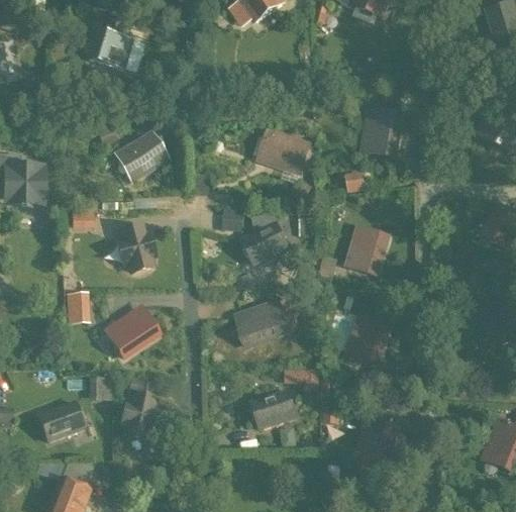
[(284,1),(283,0),(242,0),(258,20),(284,1)]
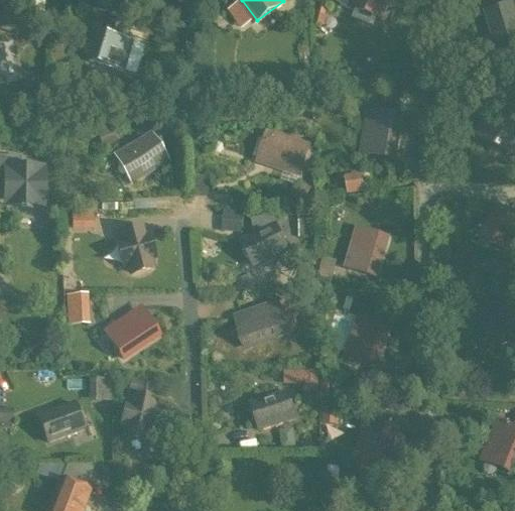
[(318,0),(314,18),(326,21),(328,11),(326,10),(328,0),(318,0)]
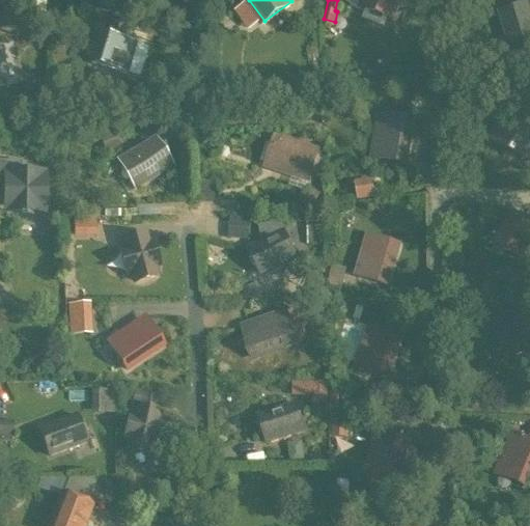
[(361,0),(360,4),(393,18),(399,0),(361,0)]
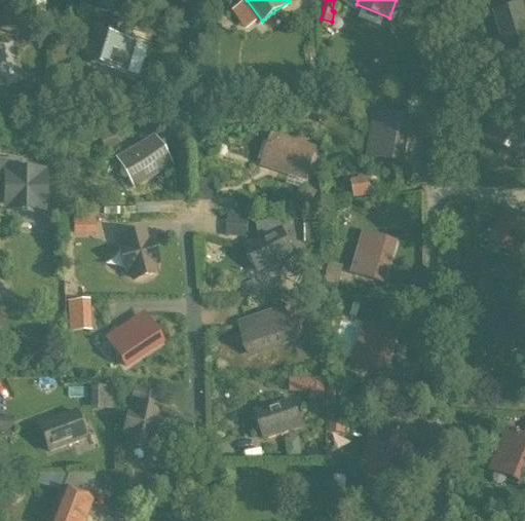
[(495,33),(500,51),(524,44),(524,0),(510,0),(492,5),(500,32),(495,33)]
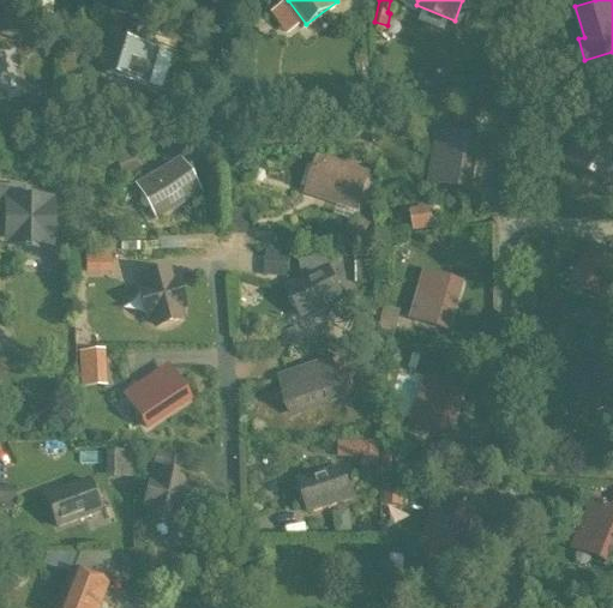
[(122,22),(136,25),(140,12),(126,7),(122,22)]
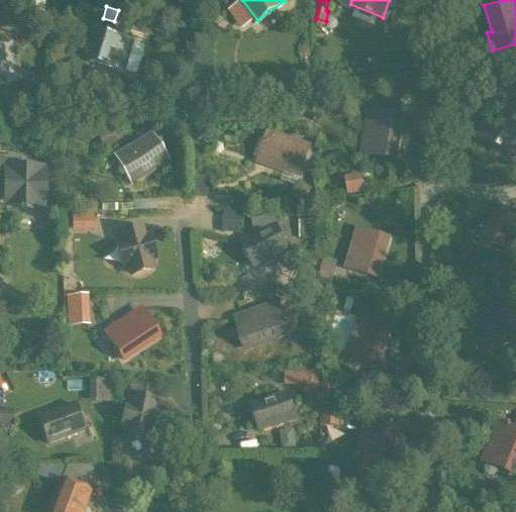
[(123,69),(133,37),(98,26),(89,58),(123,69)]
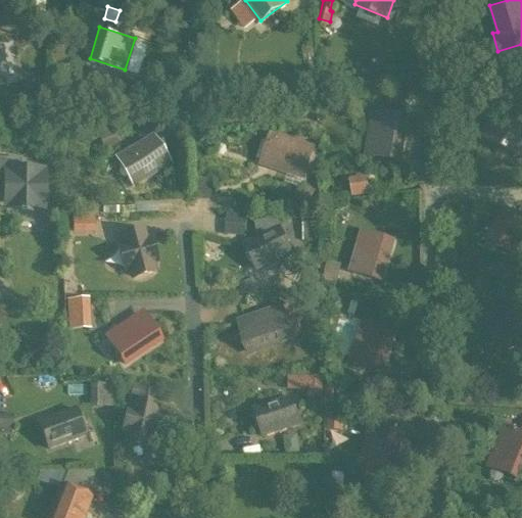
[(503,144),(502,146),(521,156),(521,100),(496,87),(482,112),(489,116),(480,132),(503,144)]
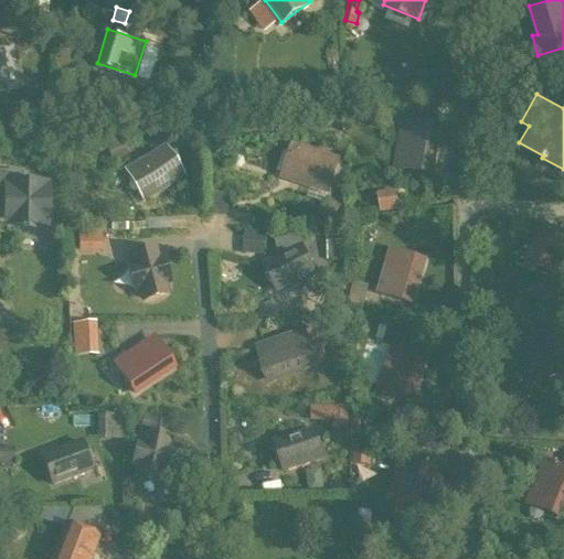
[(400,116),(392,167),(434,173),(442,122),(400,116)]
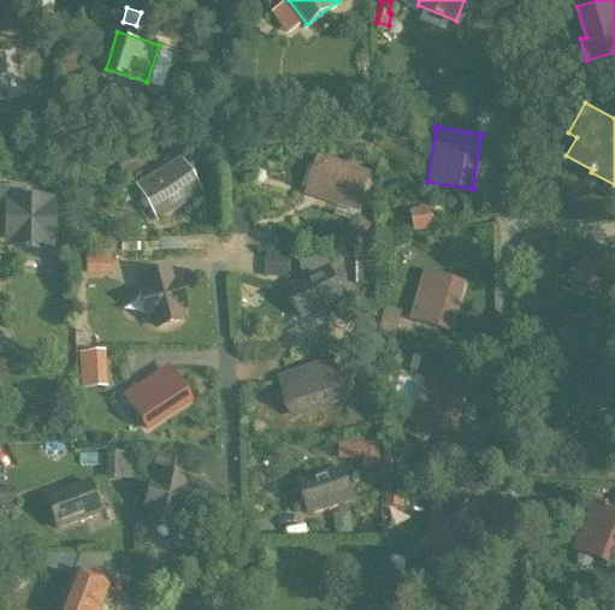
[(318,150),(305,190),(359,208),(372,167),(318,150)]
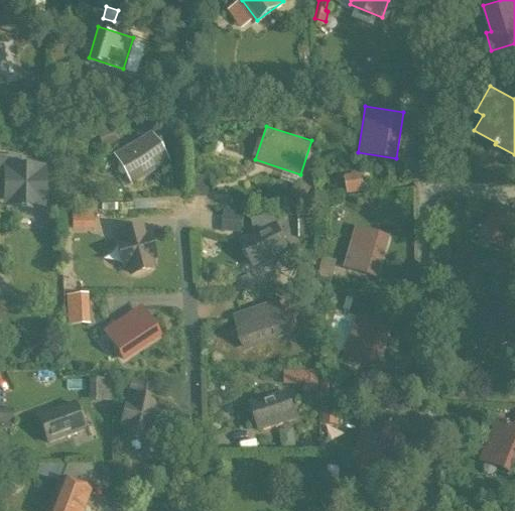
[(113,151),(130,183),(168,161),(150,130),(113,151)]
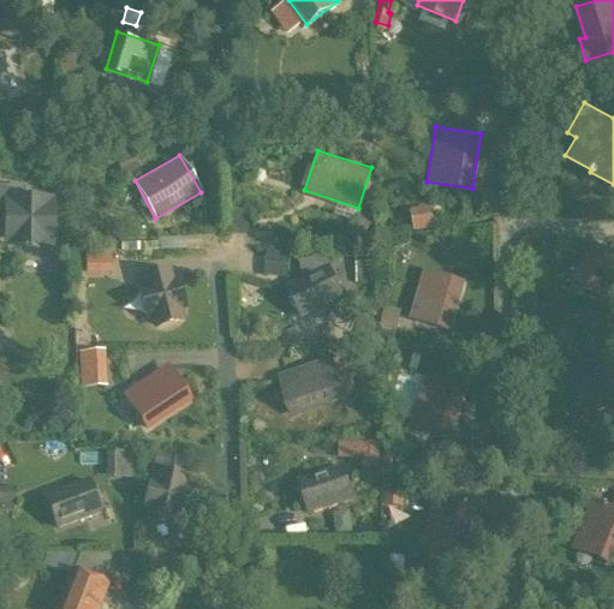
[(0,215),(5,215),(4,243),(55,244),(57,192),(25,192),(25,181),(0,180),(0,215)]
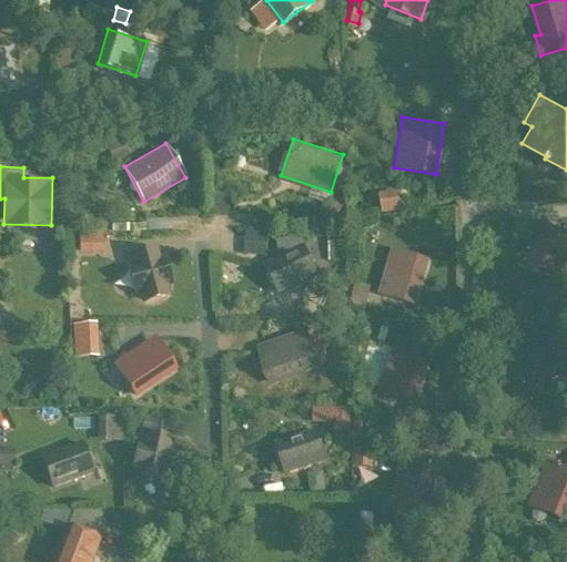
[(380,187),(383,207),(401,205),(397,185),(380,187)]
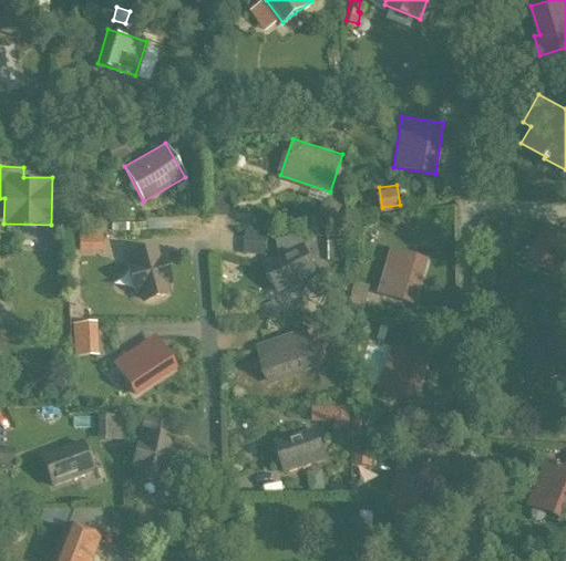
[(331,194),(319,210),(330,218),(327,222),(347,224),(347,215),(338,215),(345,204),(331,194)]
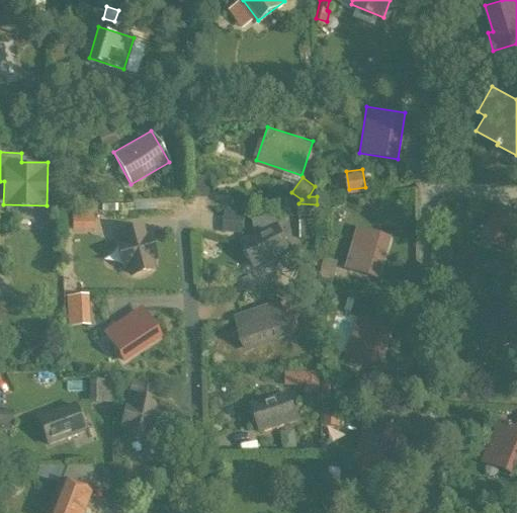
[(483,235),(479,242),(491,248),(494,242),(510,251),(516,237),(516,209),(498,200),(481,234),(483,235)]
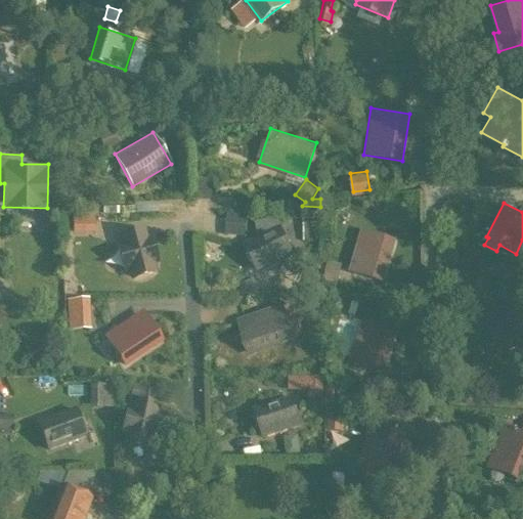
[(225,210),(225,230),(246,230),(246,210),(225,210)]
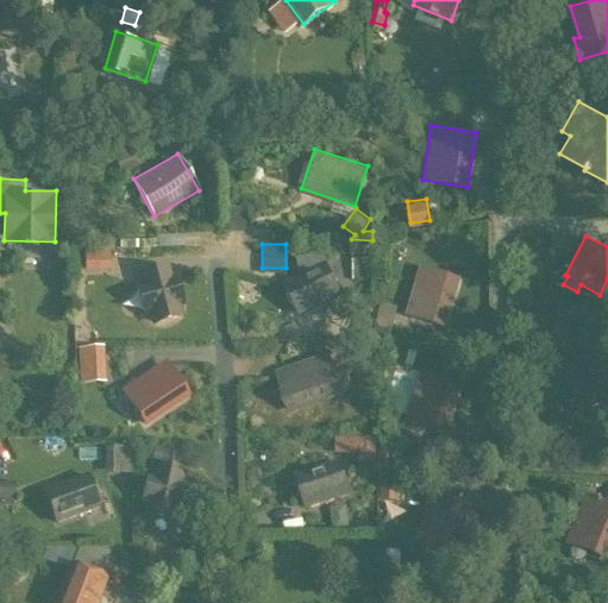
[(324,258),(319,250),(298,253),(301,270),(281,278),(299,315),(343,294),(325,258),(324,258)]
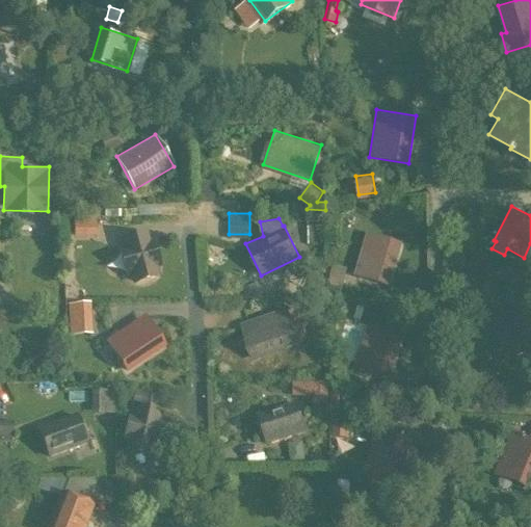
[(125,274),(130,272),(132,283),(160,274),(158,265),(162,264),(156,236),(151,238),(148,228),(120,236),(123,245),(117,246),(125,274)]
